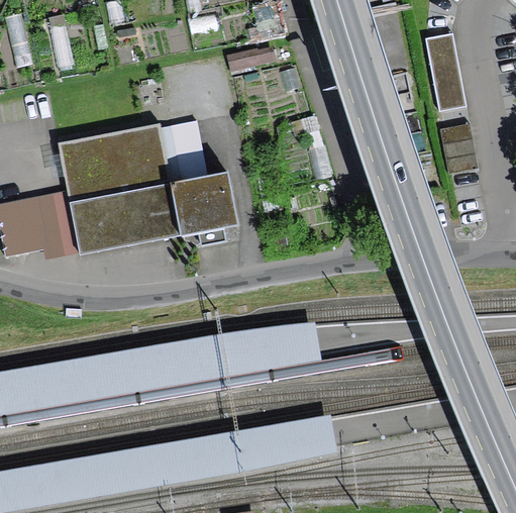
[(451,30),(423,35),(437,108),(466,103),(451,30)]
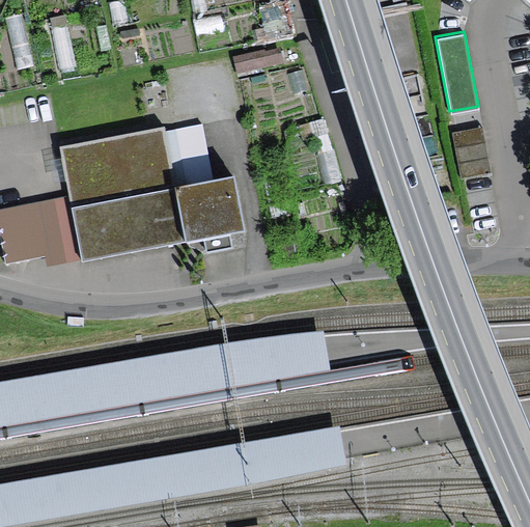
[(235,71),(281,59),(278,45),(263,49),(262,46),(231,53),(235,71)]
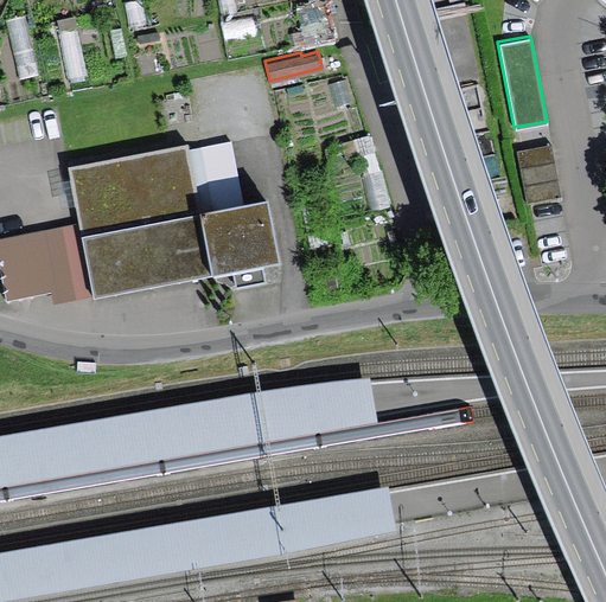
[(51,301),(91,294),(93,300),(278,263),(265,198),(243,203),(231,140),(187,148),(186,143),(65,167),(76,221),(0,236),(0,275),(5,299),(49,289),(51,301)]
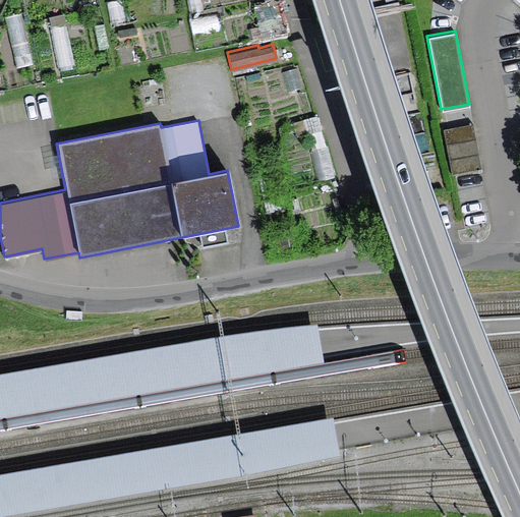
[(440,127),(449,173),(481,167),(472,121),(440,127)]
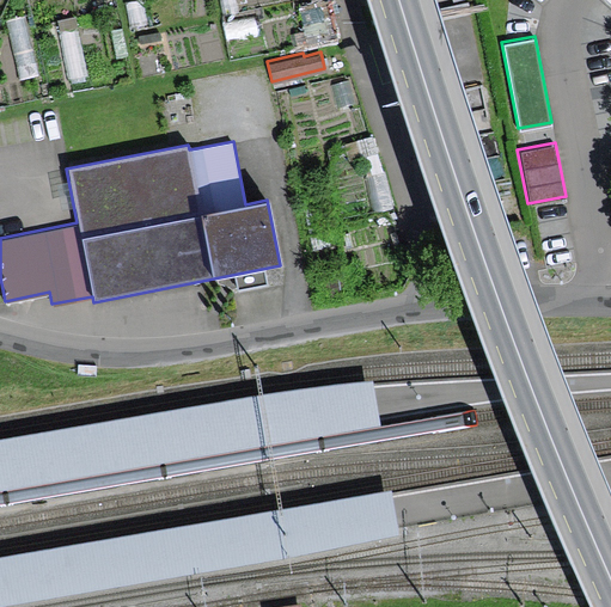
[(0,479),(378,416),(373,381),(318,387),(0,439),(0,479)]
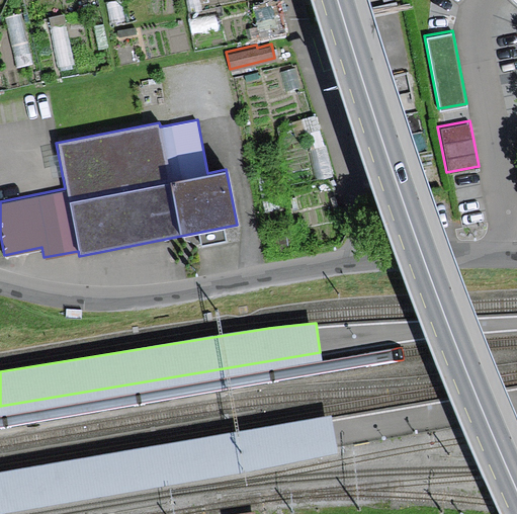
[(329,416),(0,472),(0,508),(234,467),(334,448),(329,416)]
